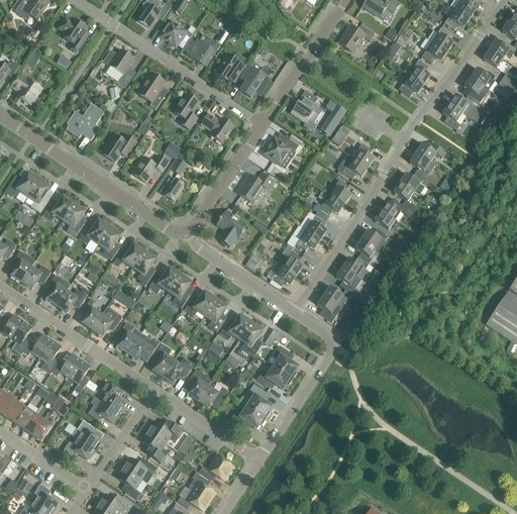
[(48,0),(20,0),(14,10),(24,17),(28,17),(30,13),(36,17),(48,0)]
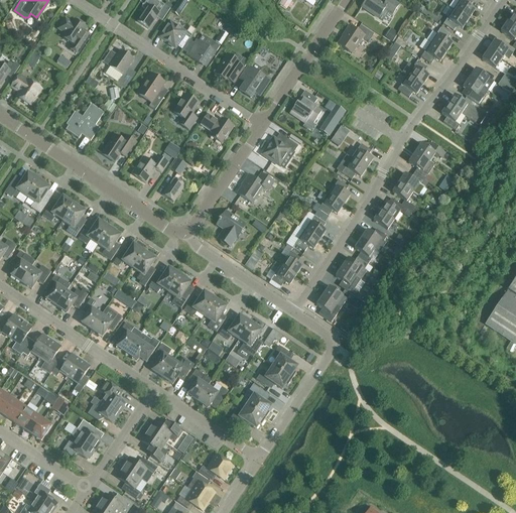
[(145,7),(137,19),(148,26),(156,15),(161,18),(169,7),(159,0),(158,1),(156,0),(144,0),(143,1),(141,5),(145,7)]
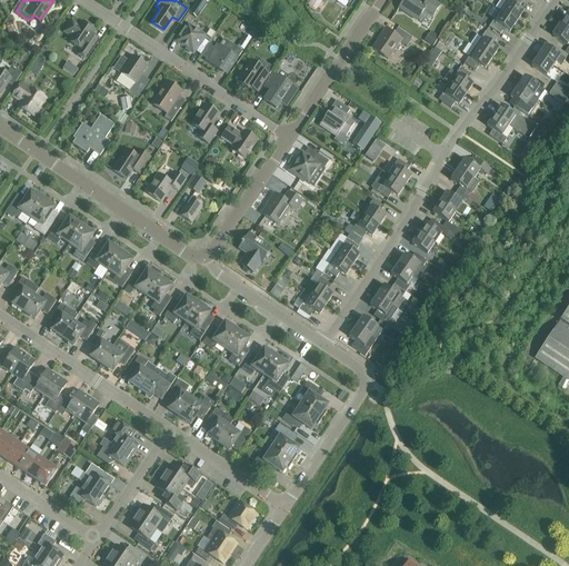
[(197,16),(207,0),(195,0),(189,10),(197,16)]
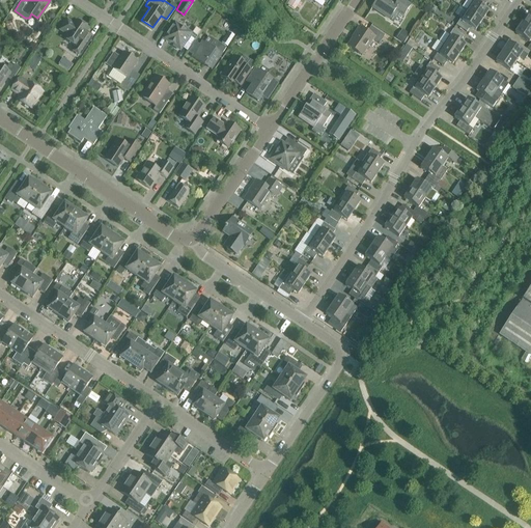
[(402,14),(411,2),(407,0),(396,0),(395,1),(393,0),(374,0),(372,4),(389,17),(393,9),(396,9),(402,14)]
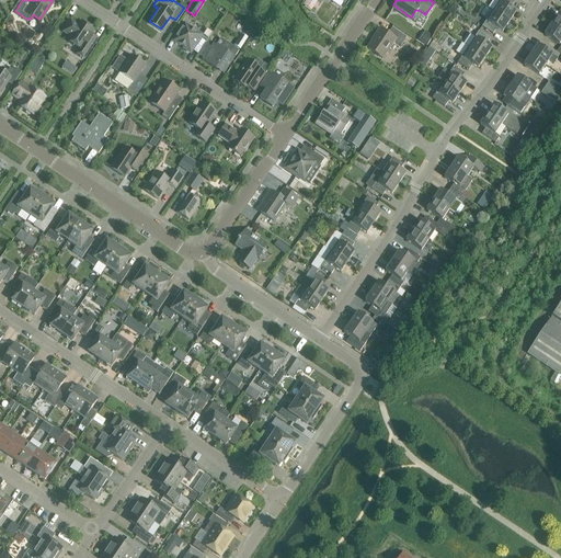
[(497,0),(492,8),(508,19),(516,9),(510,6),(513,0),(497,0)]
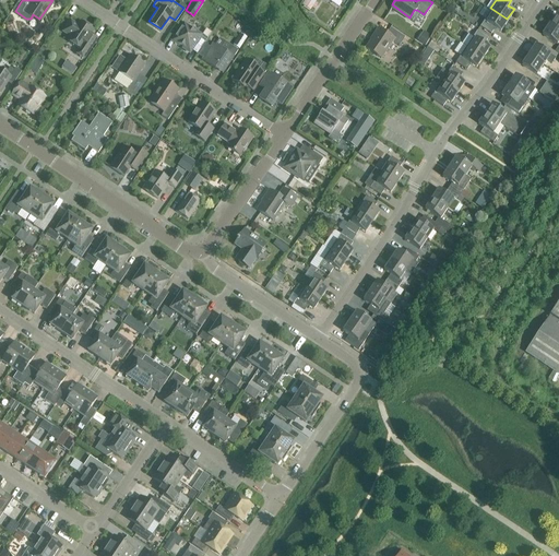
[(229,23),(234,15),(222,8),(217,15),(229,23)]
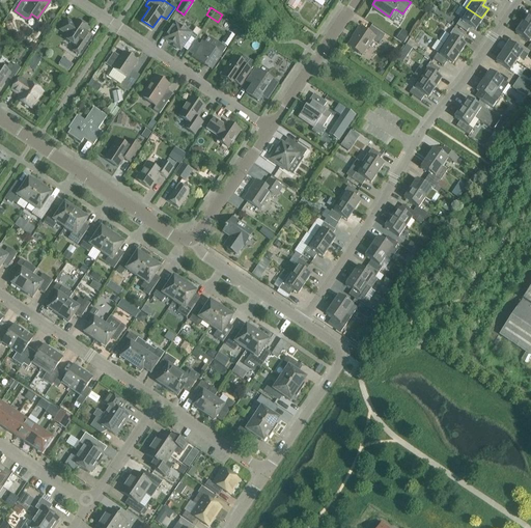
[(475,27),(481,18),(466,7),(456,22),(467,29),(470,24),(475,27)]
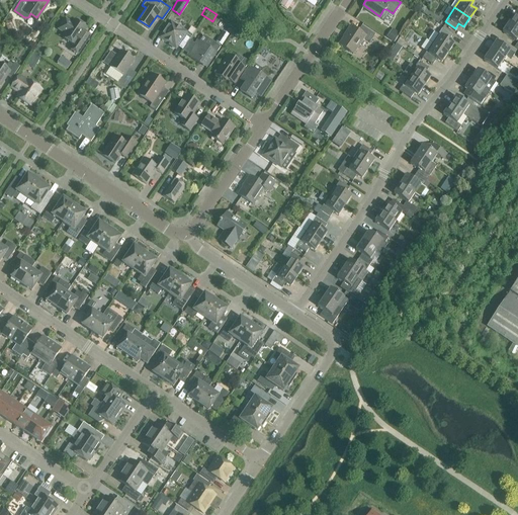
[(509,20),(517,25),(517,12),(515,10),(509,20)]
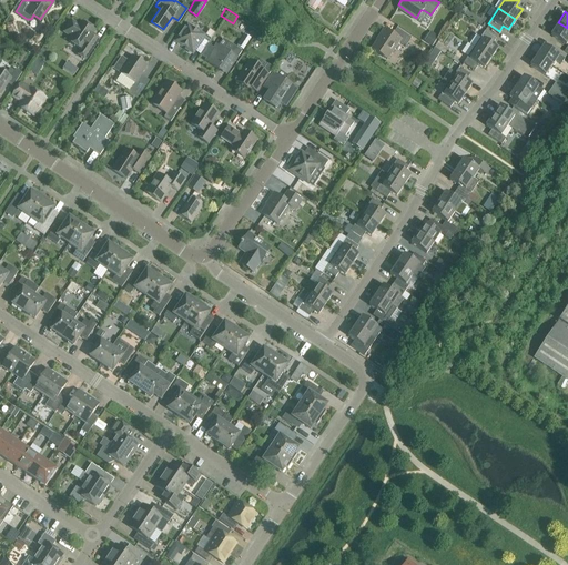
[(80,22),(70,16),(62,29),(70,34),(69,39),(80,47),(77,51),(85,57),(100,36),(93,31),(95,28),(81,19),(80,22)]
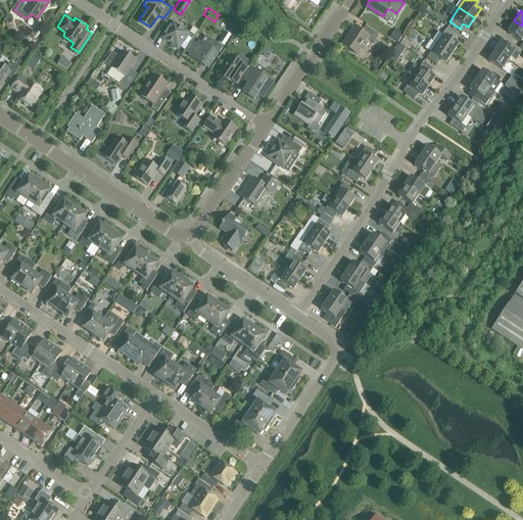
[(177,45),(183,36),(184,37),(189,31),(182,26),(181,27),(172,20),(162,36),(177,45)]
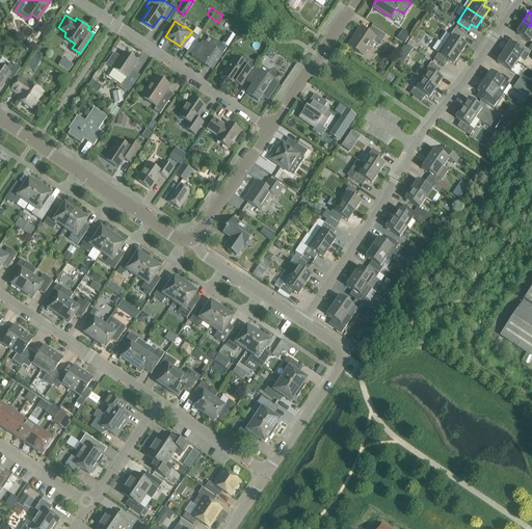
[(515,30),(530,40),(531,35),(531,26),(523,21),(515,30)]
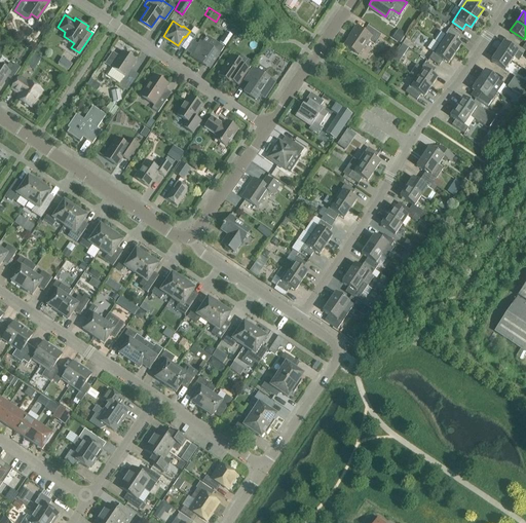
[(364,29),(355,24),(350,31),(351,32),(344,43),(359,52),(369,36),(376,40),(381,33),(367,24),(364,29)]
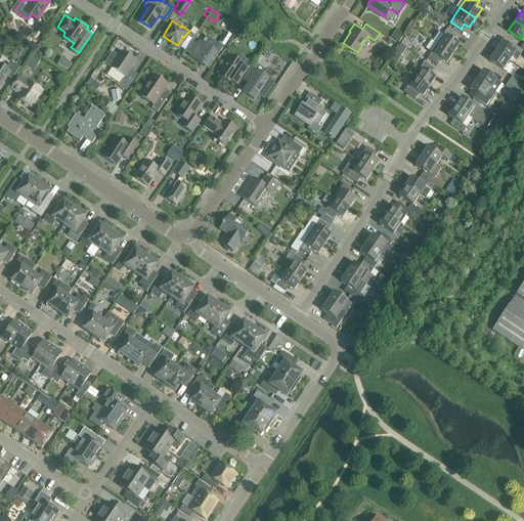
[(431,25),(426,34),(430,36),(435,27),(431,25)]
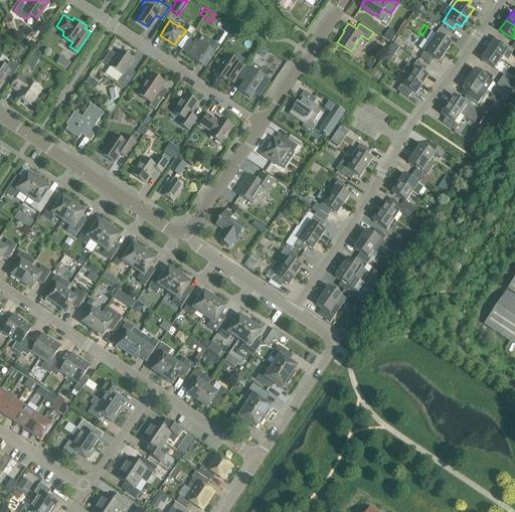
[(430,40),(445,50),(451,41),(446,38),(450,32),(440,26),(430,40)]
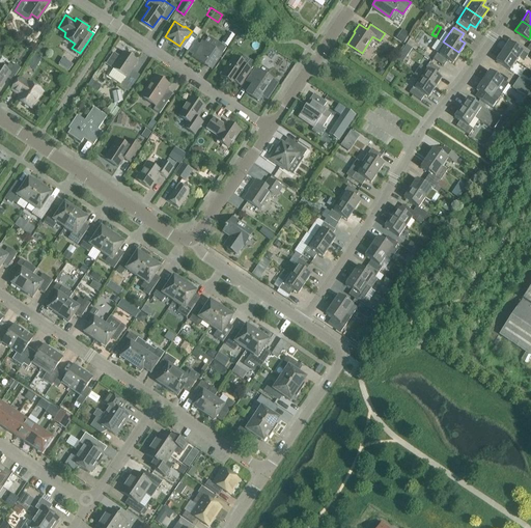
[(227,44),(234,33),(228,29),(221,39),(227,44)]
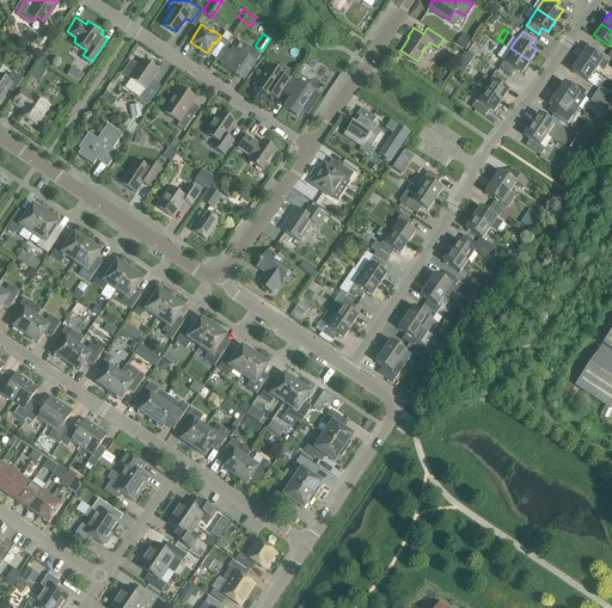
[(465,47),(470,40),(460,34),(457,41),(465,47)]
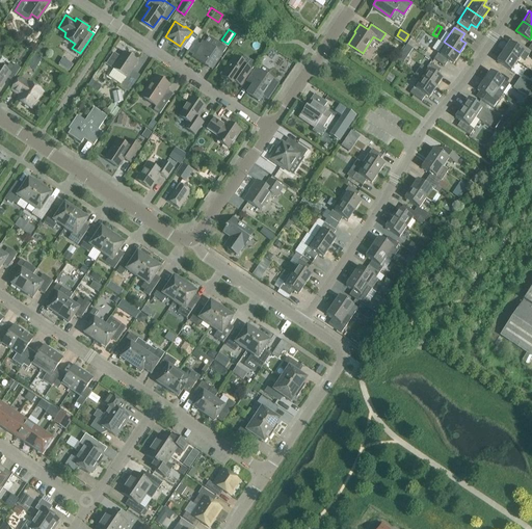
[(194,38),(188,49),(193,53),(192,54),(212,68),(227,46),(207,32),(201,43),(194,38)]
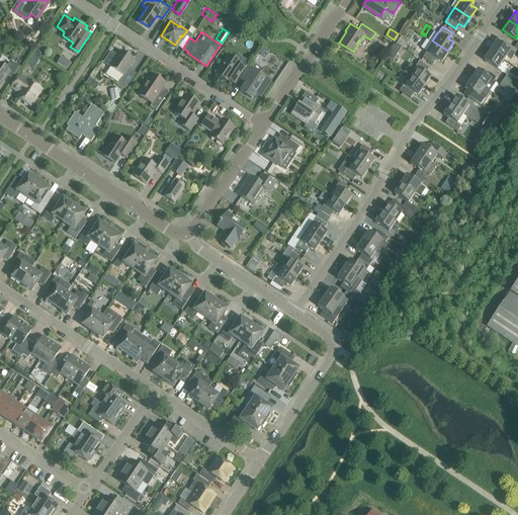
[(490,49),(503,58),(506,53),(511,57),(514,52),(496,38),(490,49)]
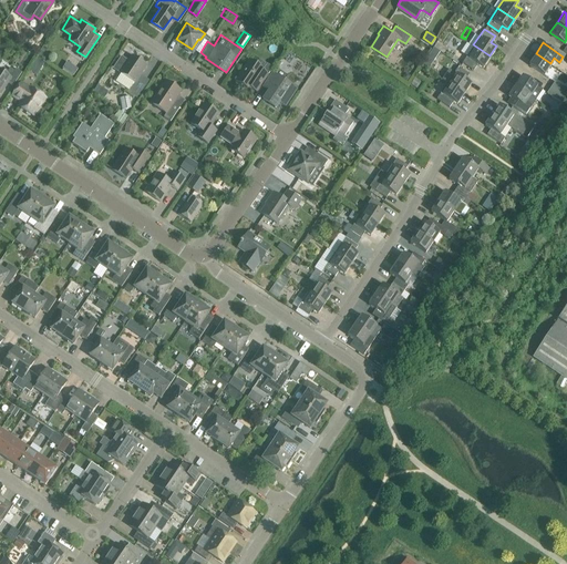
[(422,62),(428,67),(440,49),(434,44),(422,62)]
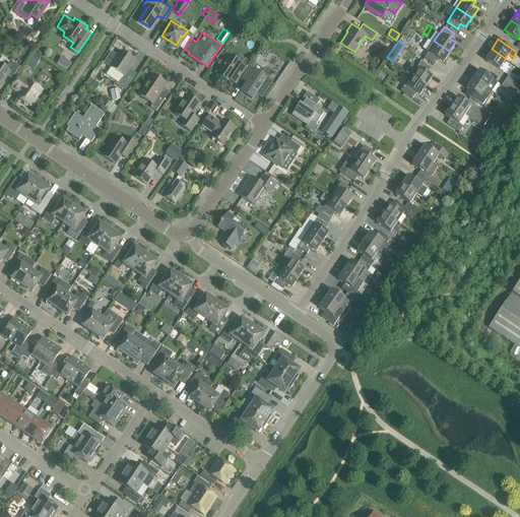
[(443,61),(449,51),(434,41),(424,56),(434,62),(438,57),(443,61)]
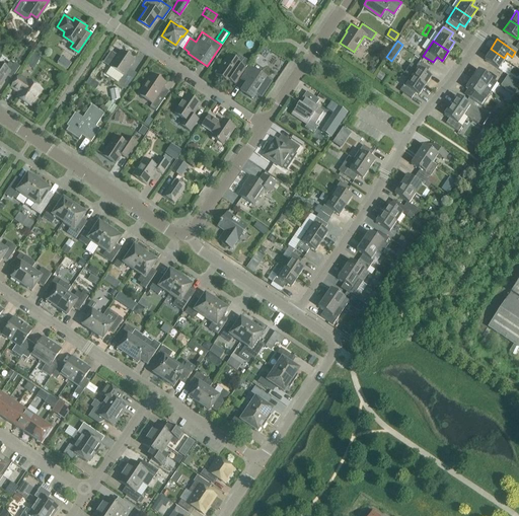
[(105,72),(118,80),(119,79),(124,82),(127,79),(122,75),(134,57),(121,49),(118,54),(110,50),(104,59),(112,63),(105,72)]
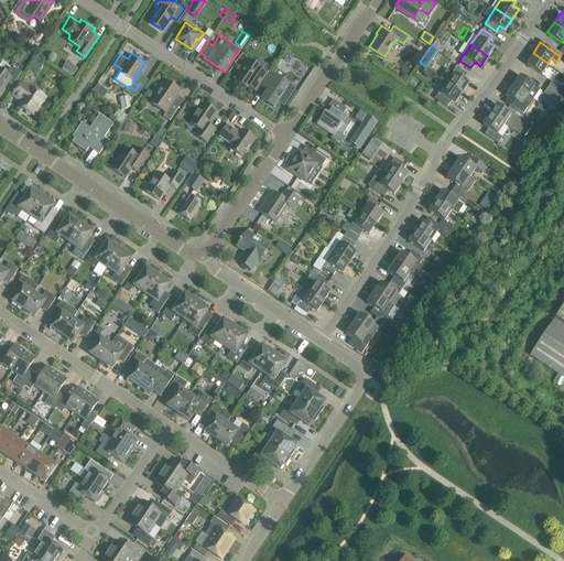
[(541,73),(548,63),(533,53),(527,63),(541,73)]
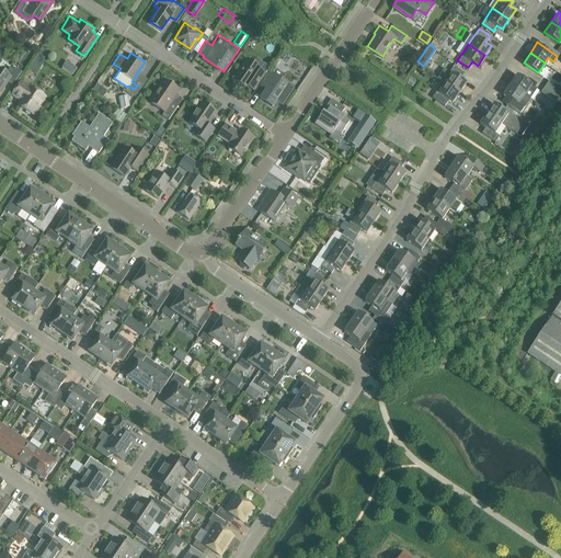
[(29,67),(32,69),(35,64),(38,67),(44,58),(37,54),(29,67)]
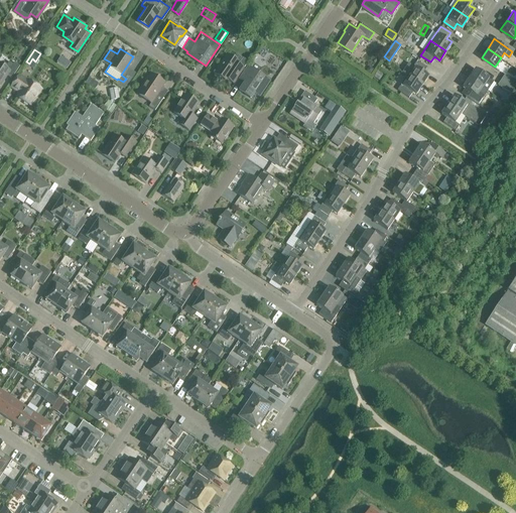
[(240,60),(227,52),(214,71),(227,80),(228,79),(233,82),(248,59),(243,55),(240,60)]
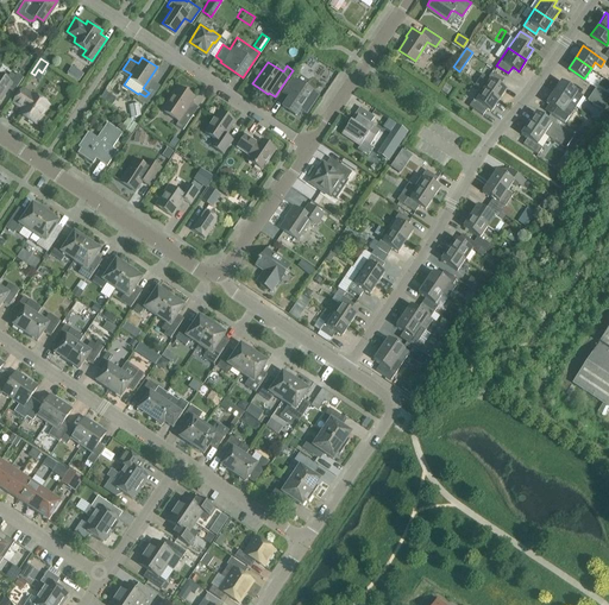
[(481,87),(498,99),(506,87),(500,83),(503,77),(491,69),(481,87)]
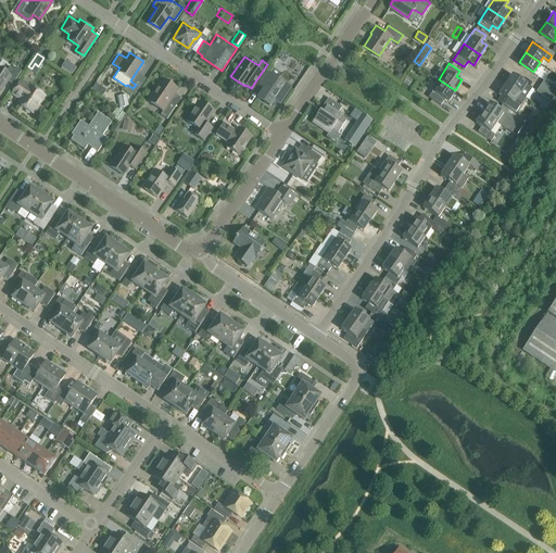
[(0,88),(7,78),(12,83),(22,68),(15,65),(14,67),(10,64),(5,71),(0,66),(0,88)]
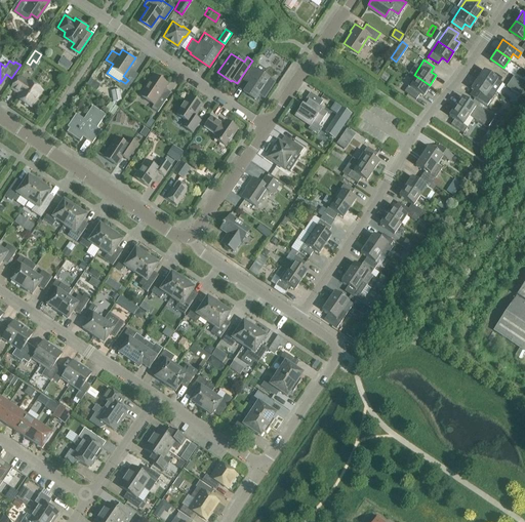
[(243,89),(254,97),(258,91),(264,95),(274,80),(269,76),(268,77),(257,70),(258,69),(252,65),(245,75),(250,79),(243,89)]
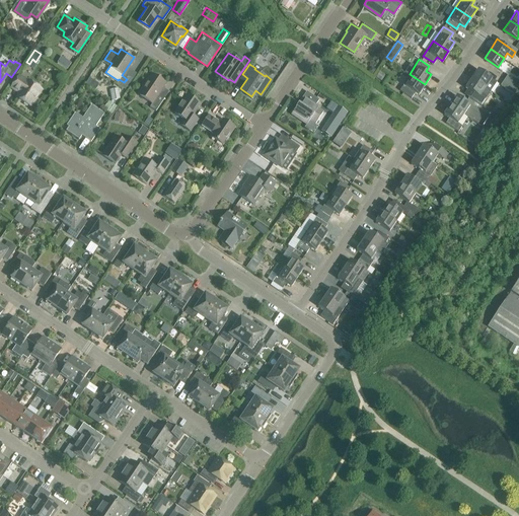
[(471,76),(490,89),(497,80),(477,67),(471,76)]
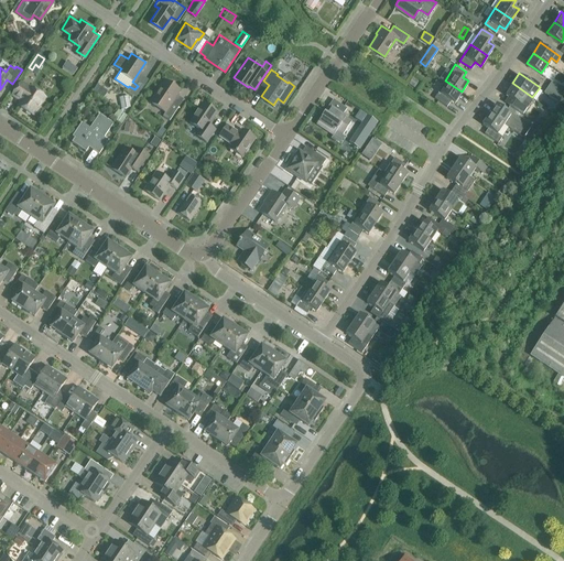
[(413,75),(409,82),(414,85),(419,79),(413,75)]
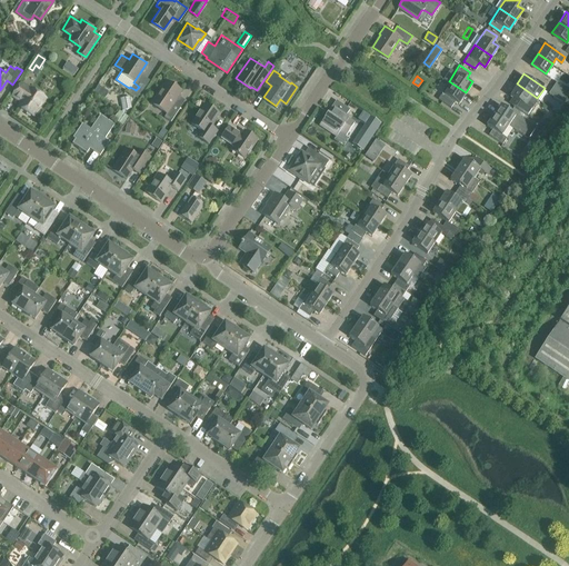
[(180,106),(173,101),(181,89),(166,78),(151,101),(167,111),(163,115),(171,119),(180,106)]
